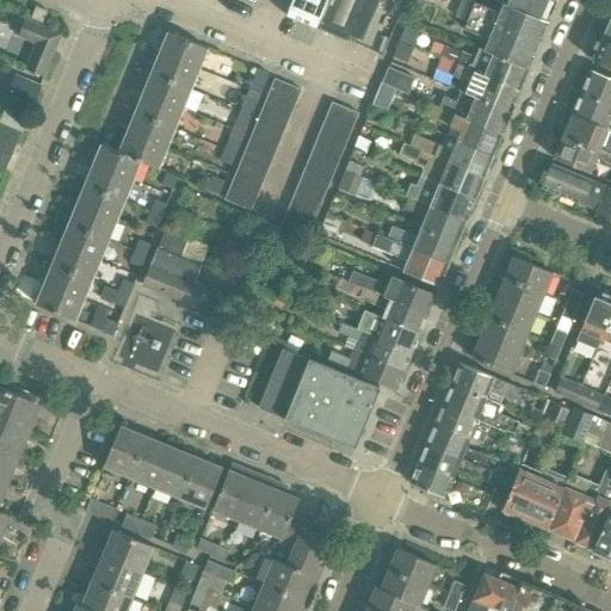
[(347,41),(350,36),(364,0),(291,0),(285,16),(347,41)]
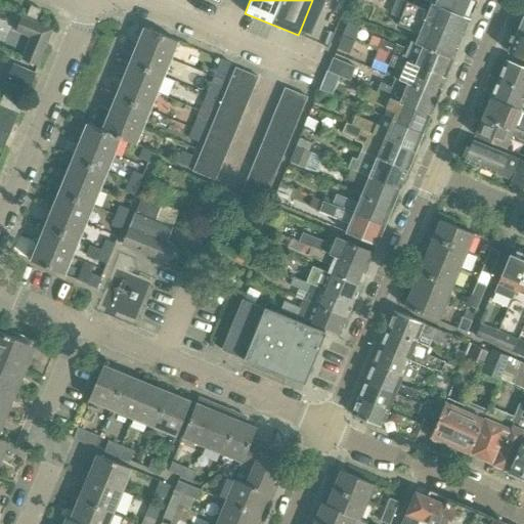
[(397,0),(395,0),(392,7),(463,37),(469,20),(462,17),(431,4),(428,12),(411,5),(397,0)]
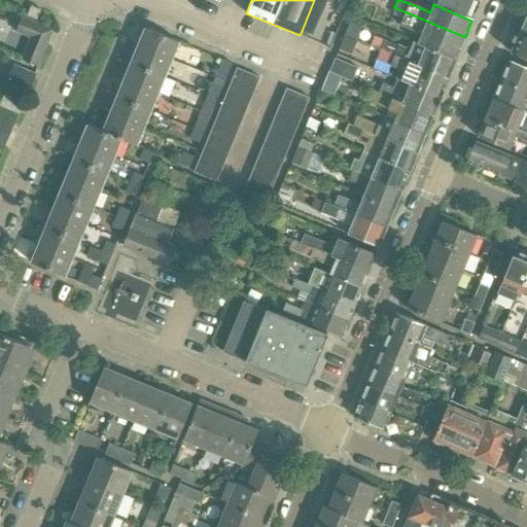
[(424,0),(433,4),(464,18),(470,0),(424,0)]
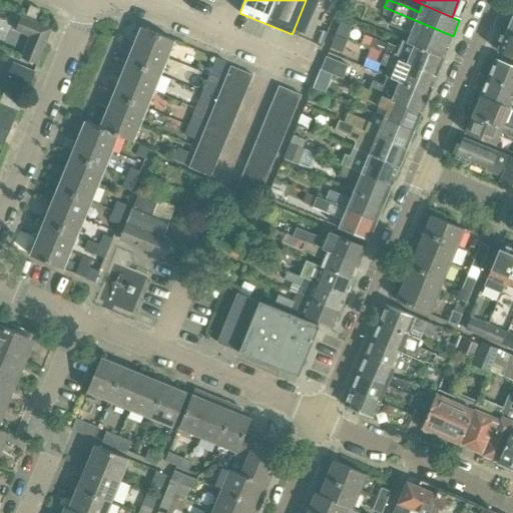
[(30,6),(26,16),(36,20),(40,10),(30,6)]
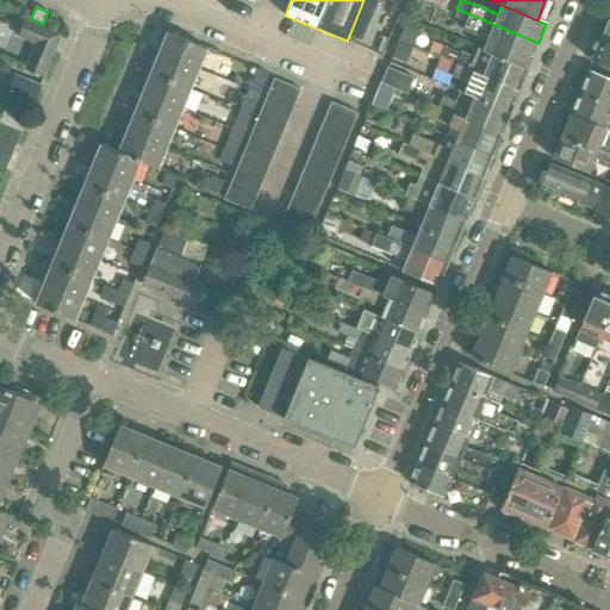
[(456,8),(453,17),(466,22),(464,29),(487,38),(485,43),(483,48),(479,47),(478,49),(483,50),(492,55),(528,69),(530,62),(539,43),(456,8)]
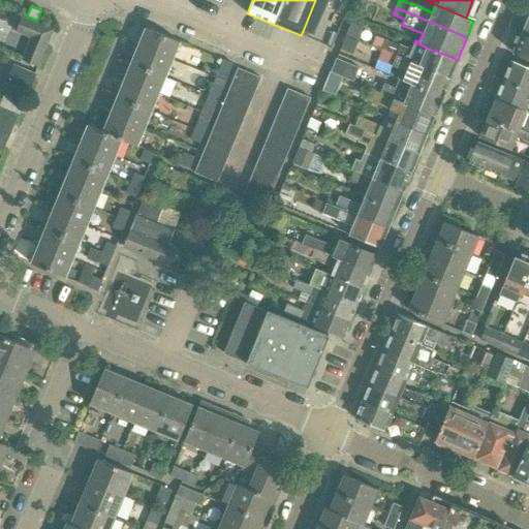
[(16,32),(30,38),(21,60),(34,65),(48,31),(21,21),(16,32)]
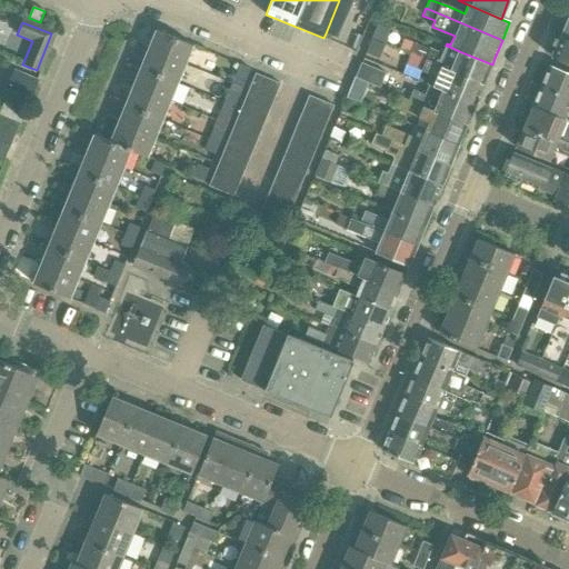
[(372,38),(386,43),(391,30),(378,25),(372,38)]
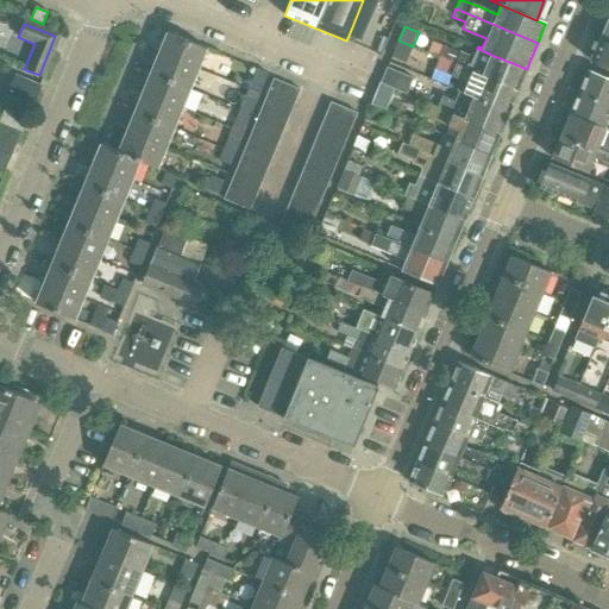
[(162,52),(200,68),(208,49),(169,32),(162,52)]
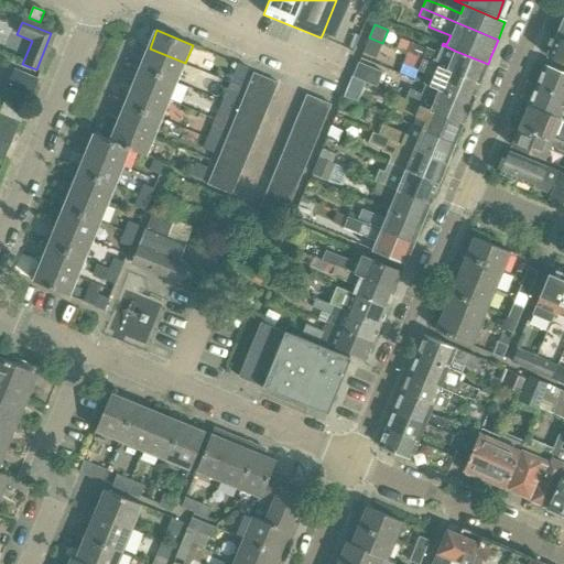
[(563,39),(556,36),(549,57),(563,64),(563,39)]
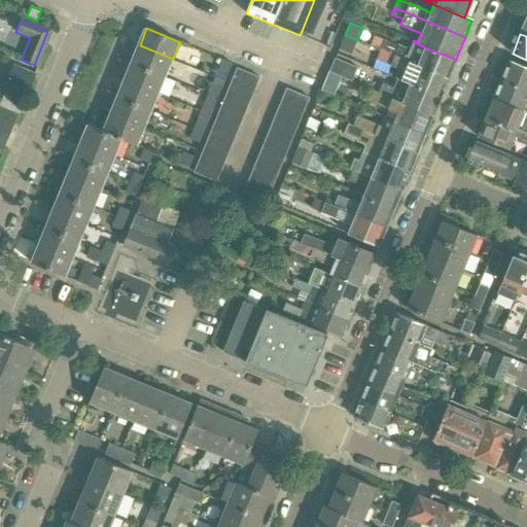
[(357,40),(345,35),(339,48),(351,54),(357,40)]
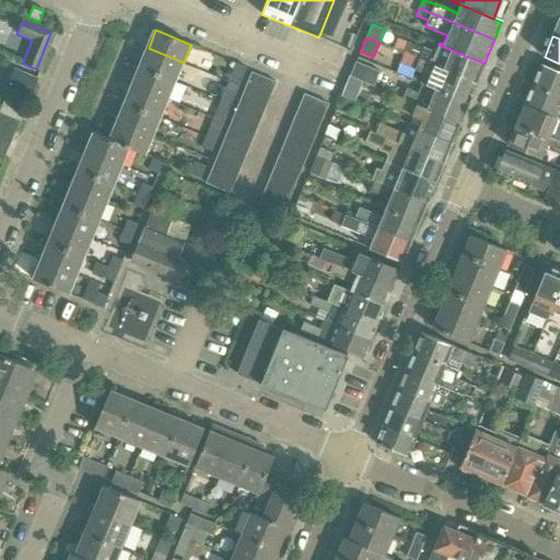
[(408,43),(405,51),(420,58),(419,59),(476,83),(483,63),(485,63),(452,50),(443,46),(439,45),(435,53),(423,47),(423,48),(408,43)]
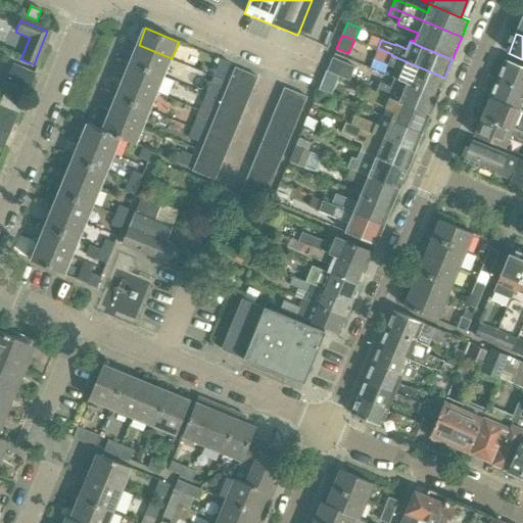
[(172,58),(139,45),(132,61),(164,76),(172,58)]
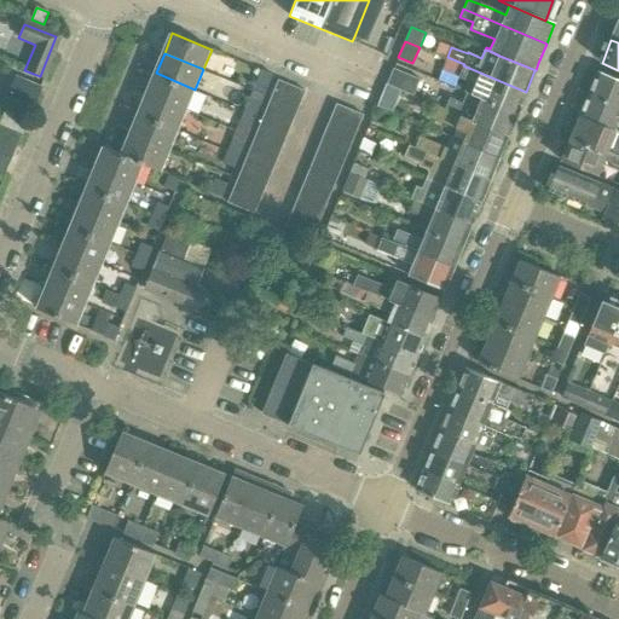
[(447,57),(441,69),(460,76),(469,81),(464,92),(467,93),(480,99),(518,114),(526,92),(463,65),(464,64),(447,57)]
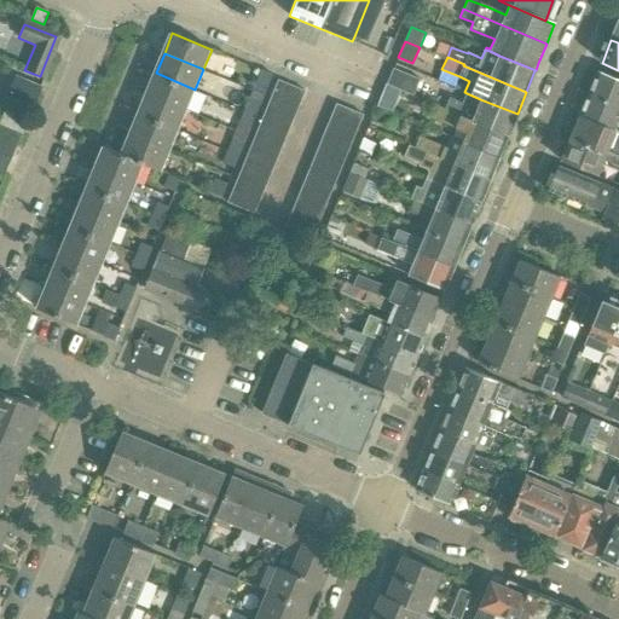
[(387,85),(414,96),(420,80),(394,69),(387,85)]
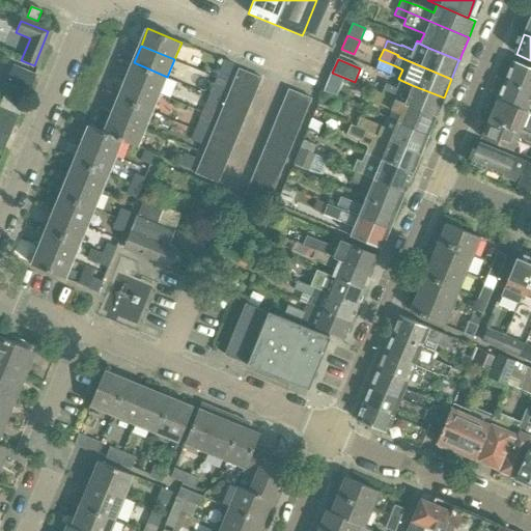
[(224,60),(217,78),(227,82),(234,64),(224,60)]
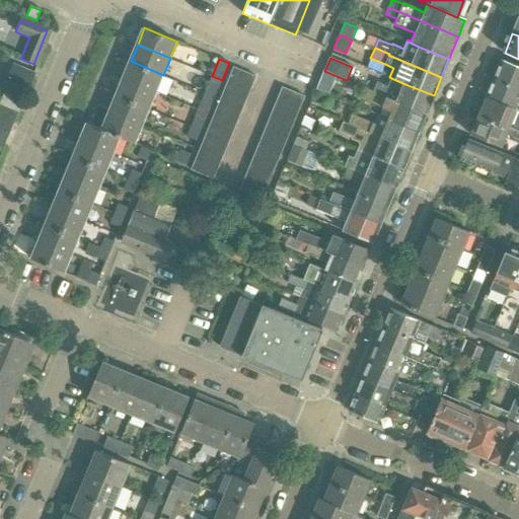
[(163,75),(131,61),(124,78),(156,91),(163,75)]
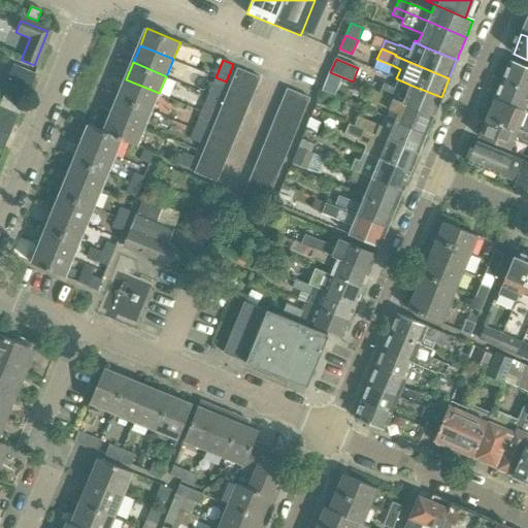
[(527,69),(509,62),(501,80),(527,91),(527,69)]
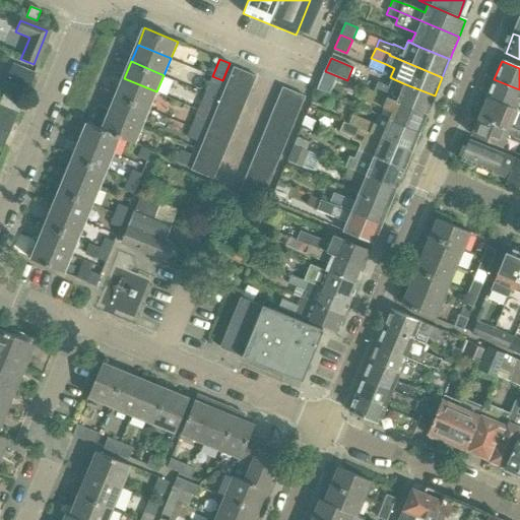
[(28,90),(36,73),(13,63),(5,80),(28,90)]
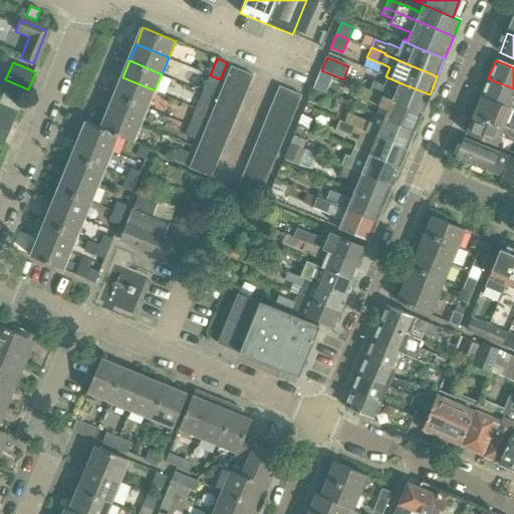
[(253,76),(230,67),(226,78),(248,87),(253,76)]
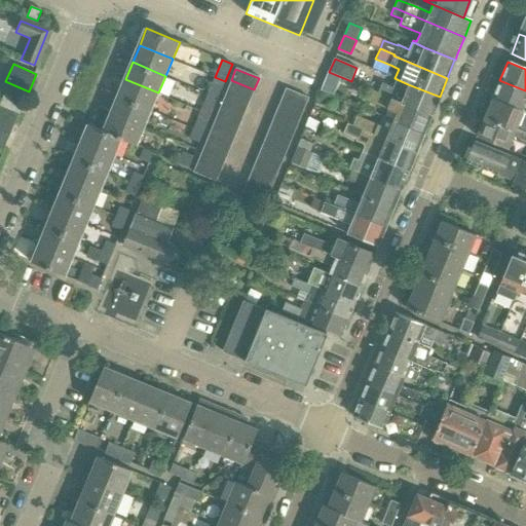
[(215,77),(208,95),(218,99),(225,81),(215,77)]
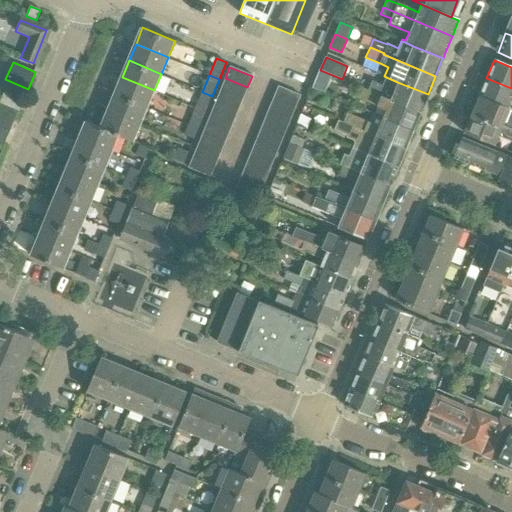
[(154,90),(122,77),(115,93),(147,107),(154,90)]
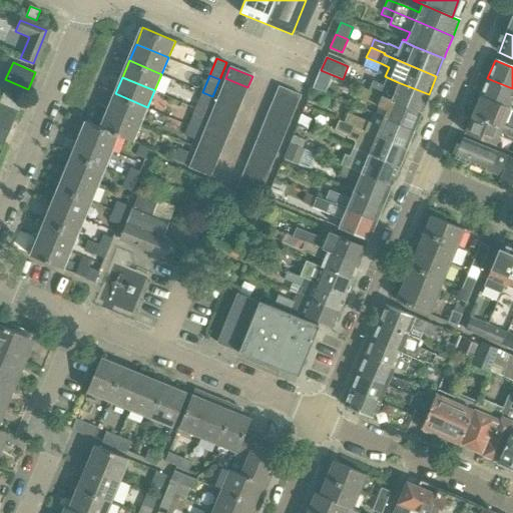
[(369,90),(369,91),(421,113),(429,94),(398,82),(387,77),(384,85),(373,80),(369,90)]
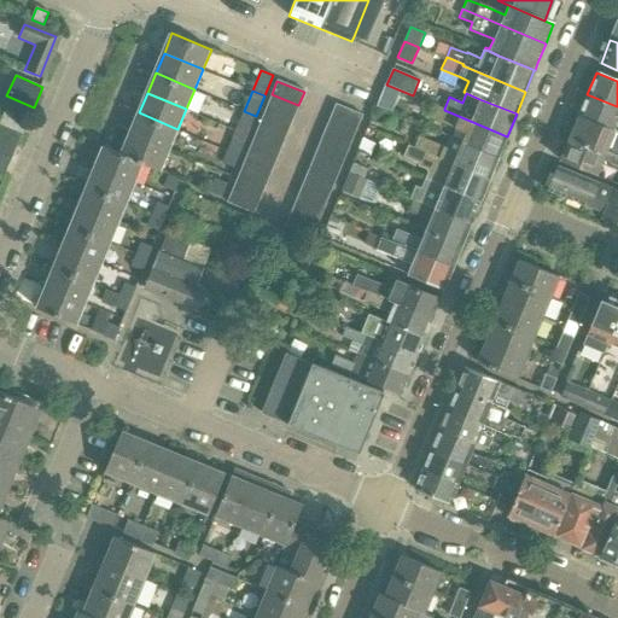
[(266,108),(293,118),(298,105),(272,94),(266,108)]
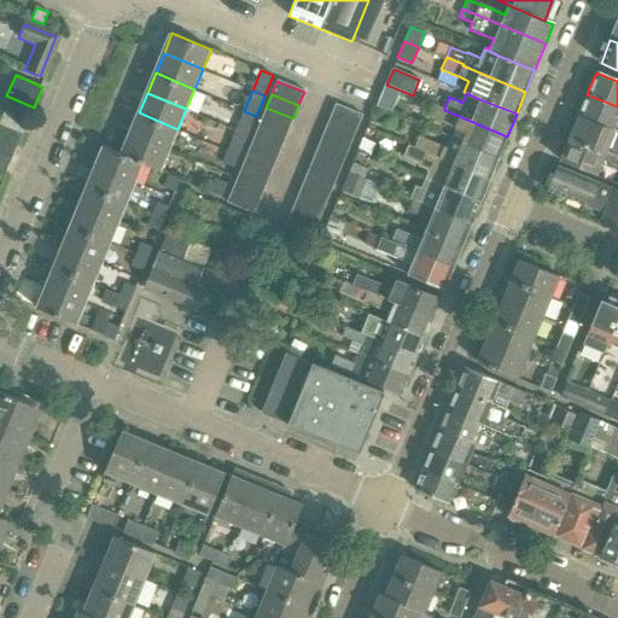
[(617,106),(587,94),(578,115),(614,129),(617,121),(617,106)]
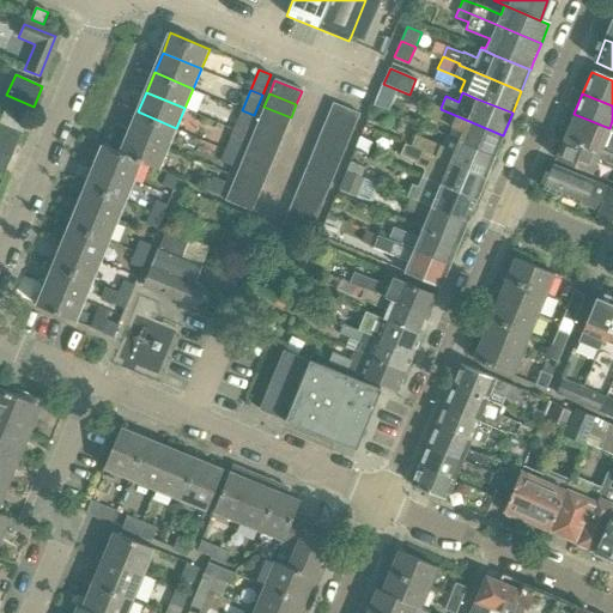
[(360,115),(333,103),(328,117),(356,128),(360,115)]
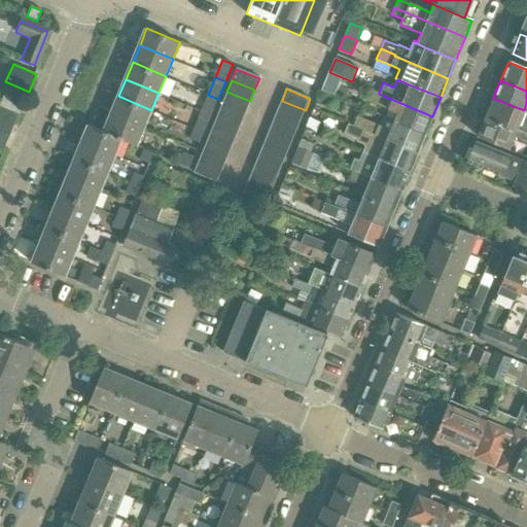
[(370,89),(365,99),(386,107),(397,112),(393,121),(425,135),(432,116),(379,94),(379,93),(370,89)]
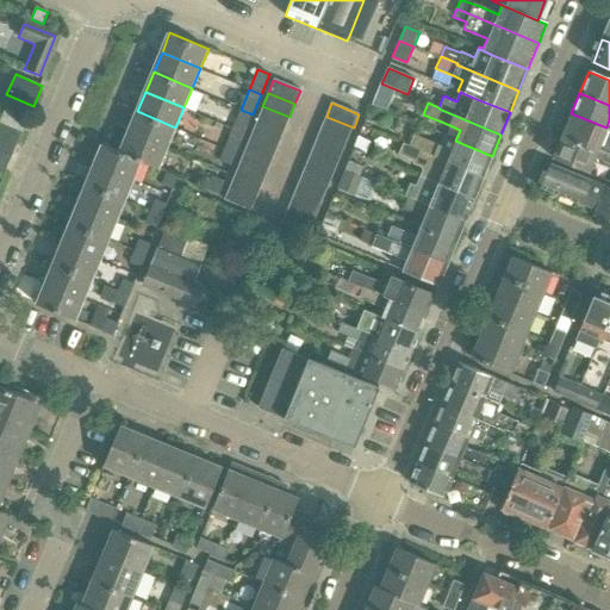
[(257,120),(284,131),(290,117),(262,106),(257,120)]
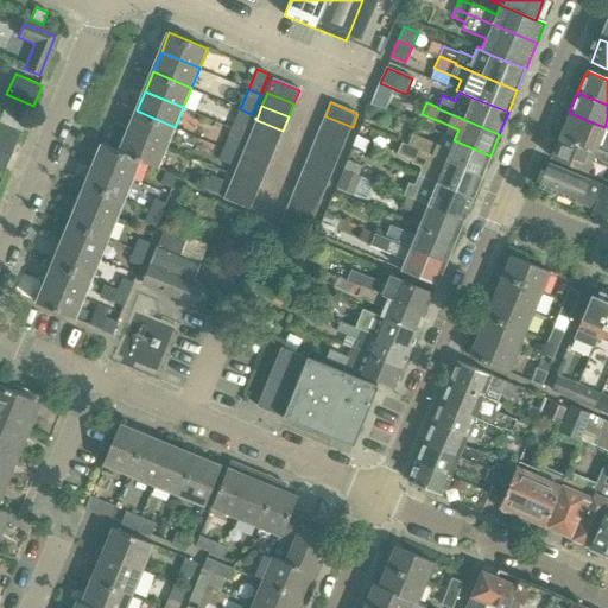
[(240,109),(233,128),(244,133),(252,114),(240,109)]
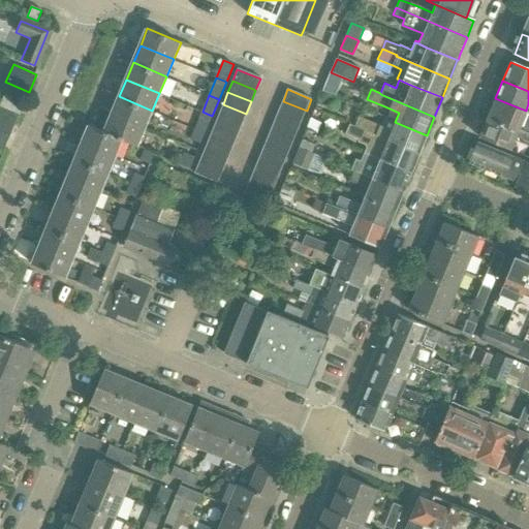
[(112,114),(146,127),(152,111),(119,96),(112,114)]
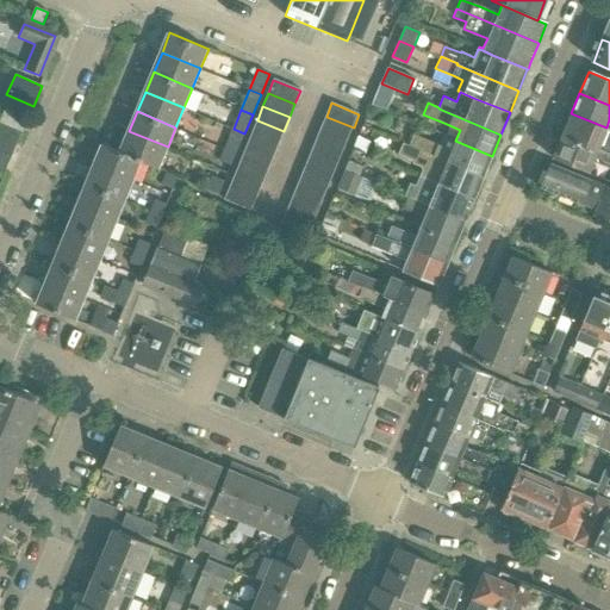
[(571,113),(561,136),(609,155),(609,132),(605,131),(607,128),(571,113)]
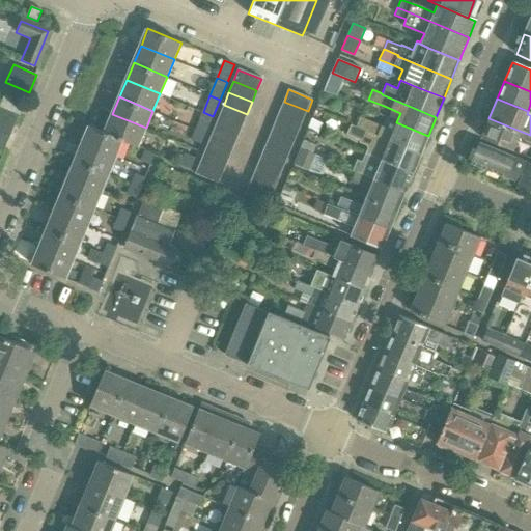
[(308,111),(284,102),(279,113),(303,122),(308,111)]
